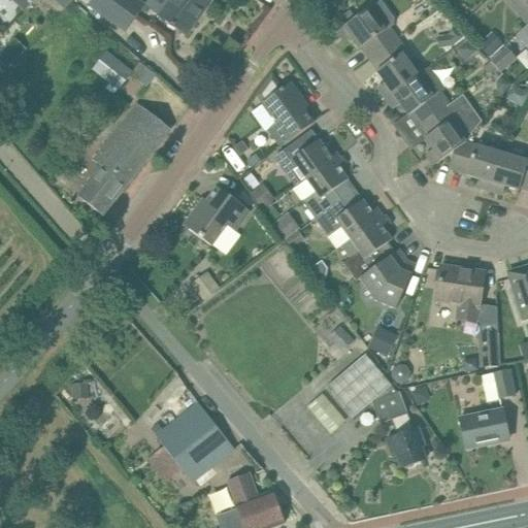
[(11,0),(25,12),(36,0),(11,0)]
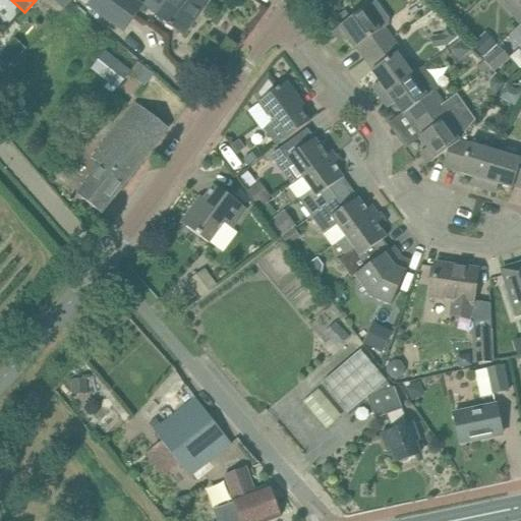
[(133,0),(91,0),(88,5),(123,32),(141,5),(133,0)]
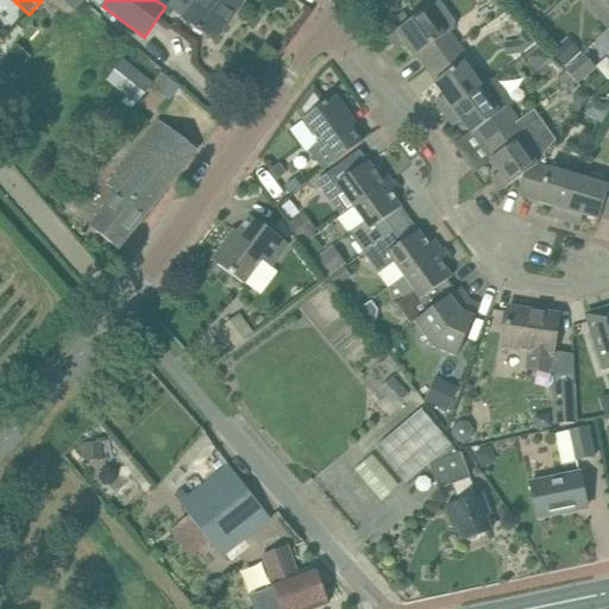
[(244,0),(196,0),(184,18),(213,39),(231,13),(233,16),(244,0)]
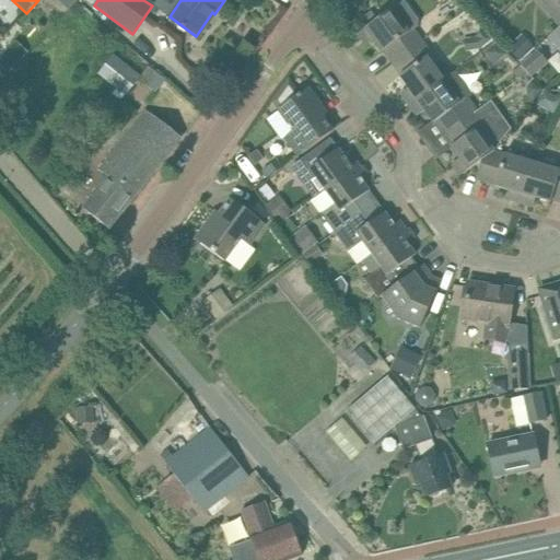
[(384,50),(392,62),(421,42),(412,28),(417,25),(418,20),(405,0),(361,32),(369,44),(374,41),(382,51),(384,50)]
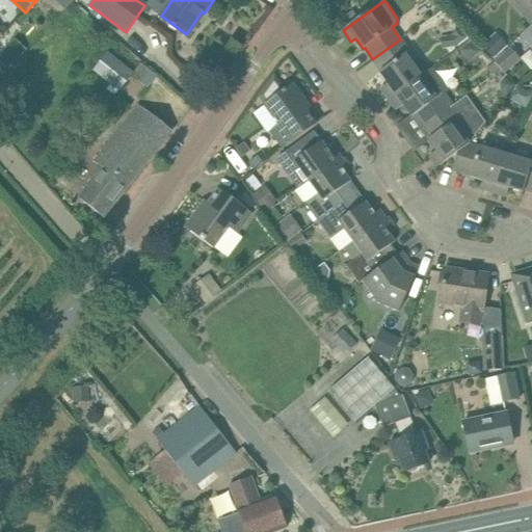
[(531,0),(520,0),(514,5),(531,24),(531,0)]
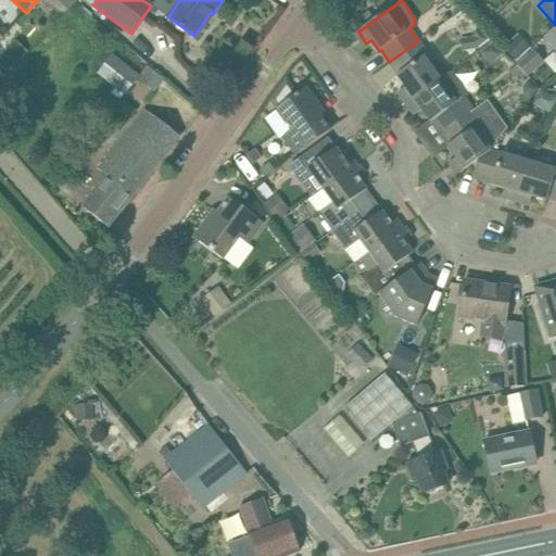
[(472,37),(466,38),(467,50),(477,49),(488,39),(480,30),(472,37)]
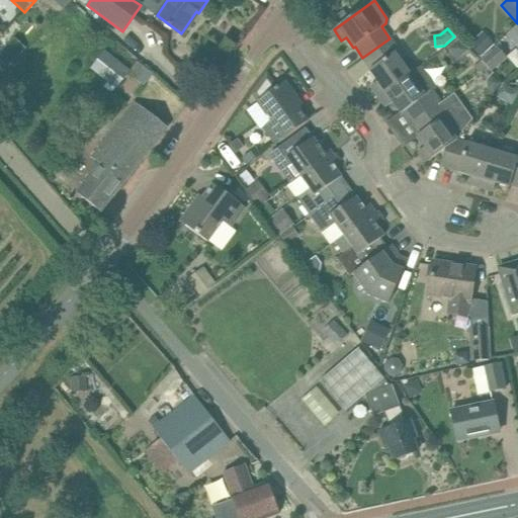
[(484,31),(469,44),(480,56),(494,45),(484,31)]
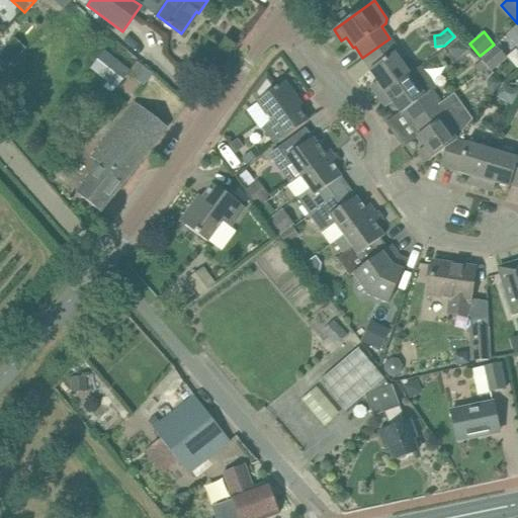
[(410,74),(395,54),(400,51),(390,38),(362,58),(370,69),(369,70),(377,81),(373,84),(380,95),(410,74)]
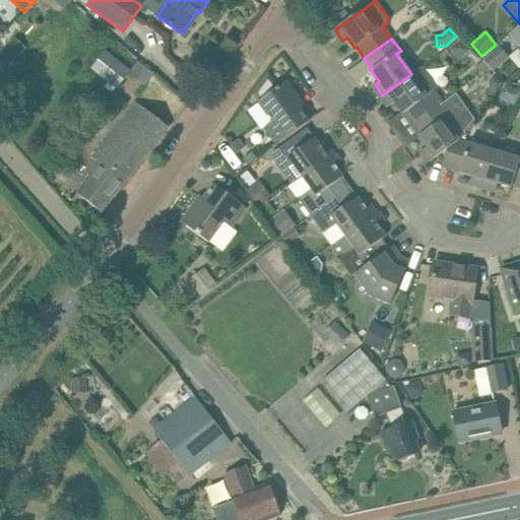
[(93,66),(117,87),(131,71),(107,51),(93,66)]
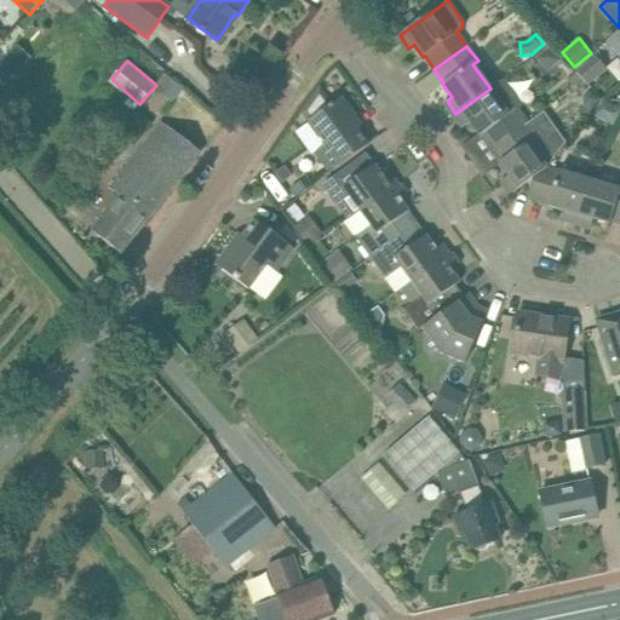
[(602,74),(590,61),(577,73),(587,85),(602,74)]
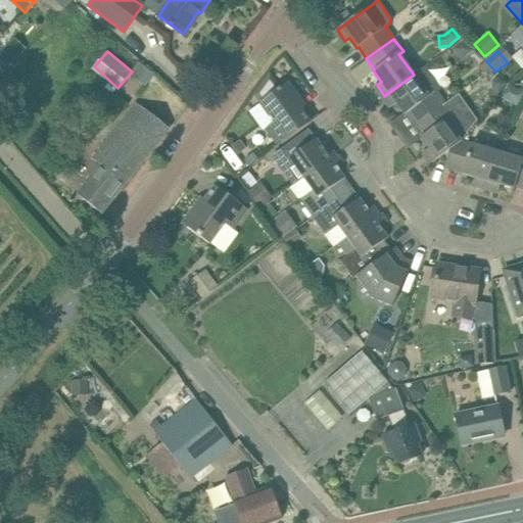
[(426,65),(414,75),(384,96),(392,107),(396,103),(405,114),(408,112),(415,124),(444,102),(436,91),(441,87),(426,65)]
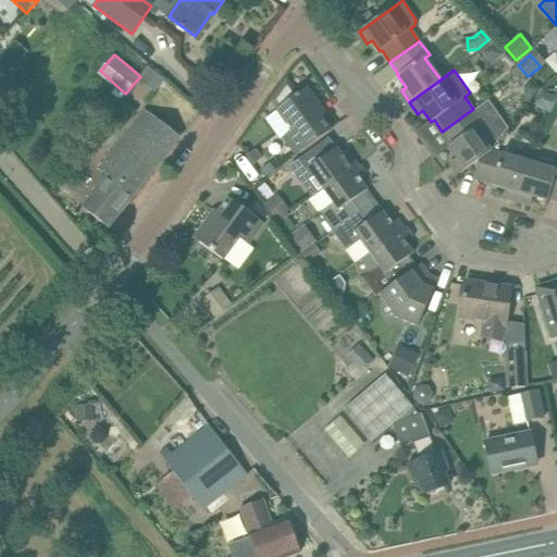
[(320,106),(307,87),(298,94),(287,79),(272,101),(277,109),(276,110),(293,131),(283,137),(297,156),(331,131),(314,109),(320,106)]
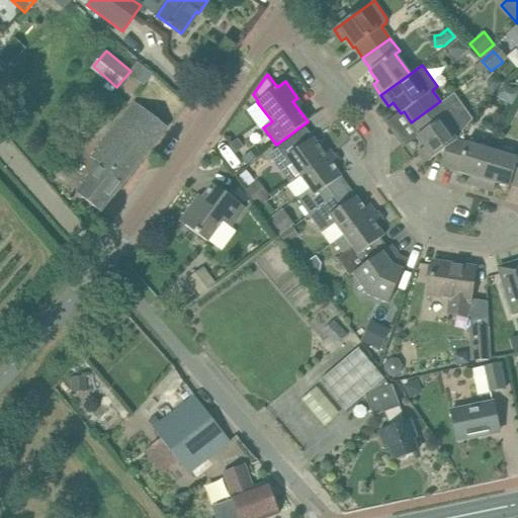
[(440,101),(411,122),(420,135),(417,136),(425,147),(421,150),(428,161),(445,149),(457,141),(442,120),(450,114),(440,101)]
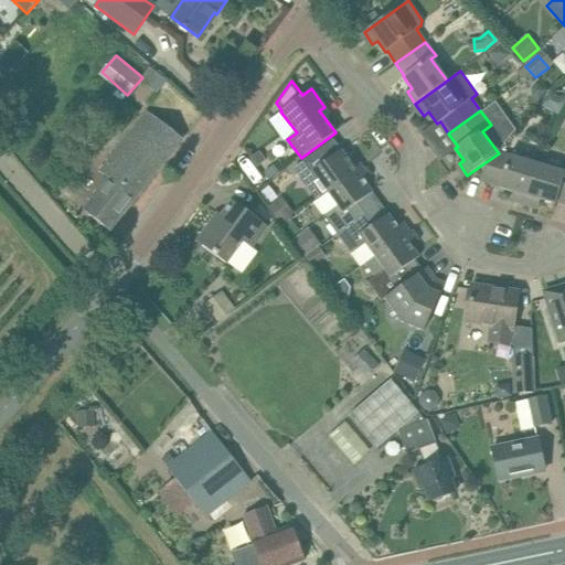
[(84,211),(110,231),(140,192),(182,139),(147,112),(100,171),(109,178),(84,211)]
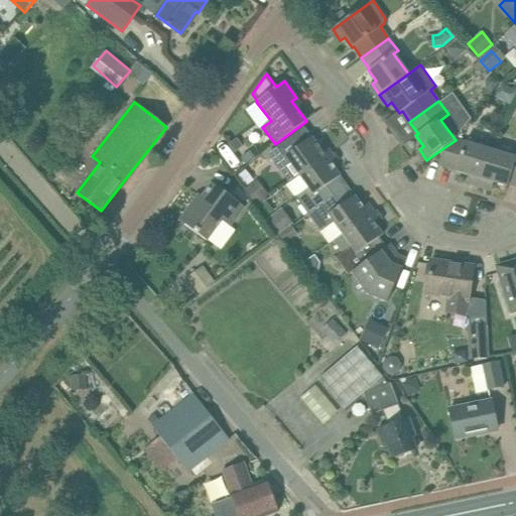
[(299,175),(332,152),(326,145),(320,149),(311,137),(308,140),(301,130),(271,152),(283,168),(290,162),(299,175)]
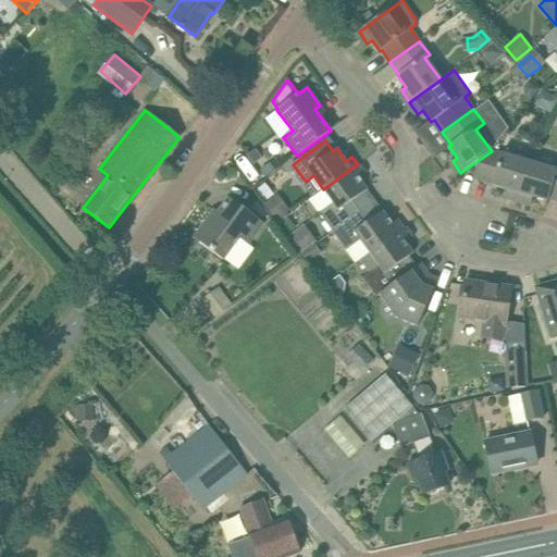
[(256,150),(247,157),(254,165),(262,159),(256,150)]
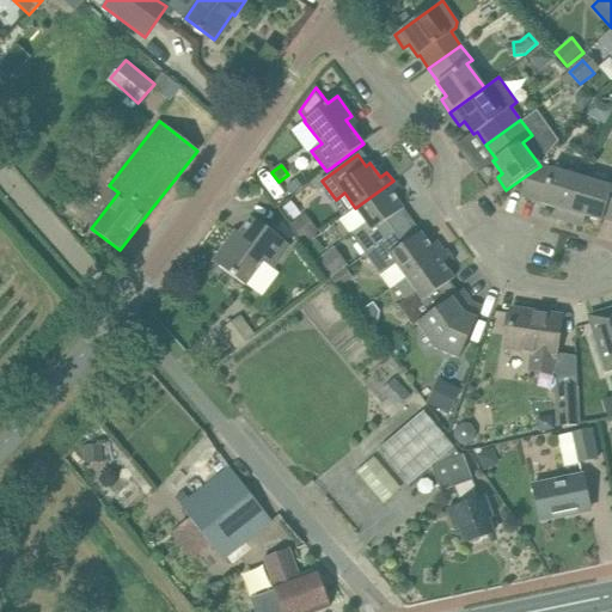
[(554,213),(568,218),(581,179),(577,178),(579,173),(577,170),(571,166),(564,166),(560,167),(558,172),(540,166),(526,176),(520,196),(540,202),(540,203),(555,208),(554,213)]
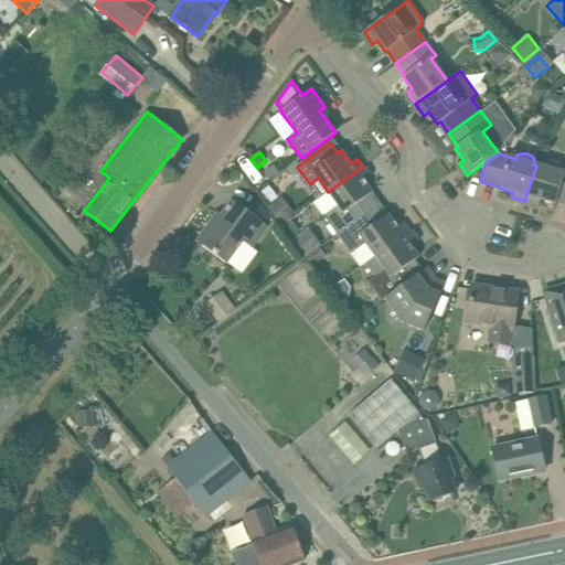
[(536,166),(524,201),(539,205),(541,200),(555,204),(556,202),(564,203),(564,169),(564,173),(536,166)]
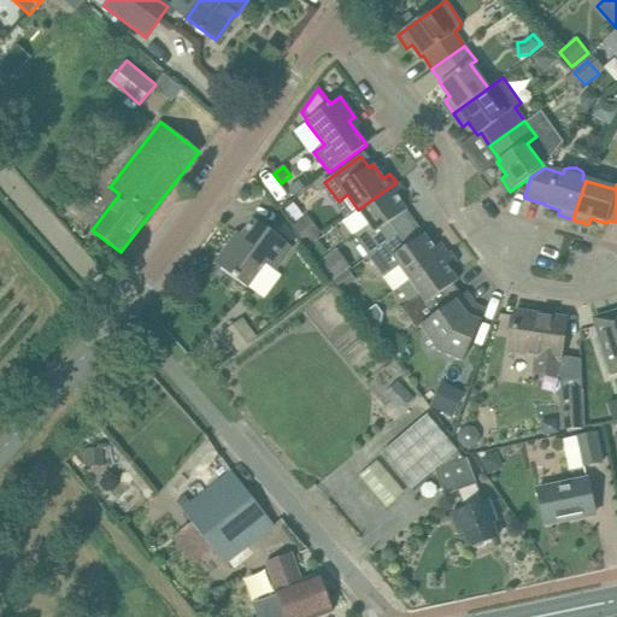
[(403,192),(397,182),(358,210),(370,225),(354,236),(369,257),(399,234),(391,222),(407,211),(397,197),(403,192)]
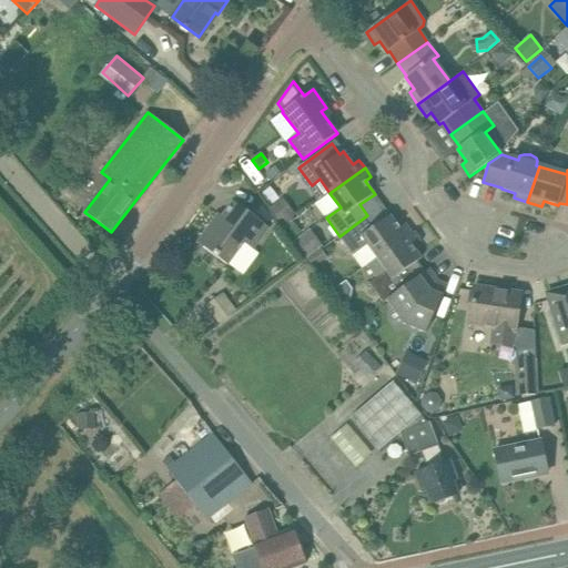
[(253,250),(269,227),(233,202),(222,216),(219,214),(198,243),(229,265),(244,243),(253,250)]
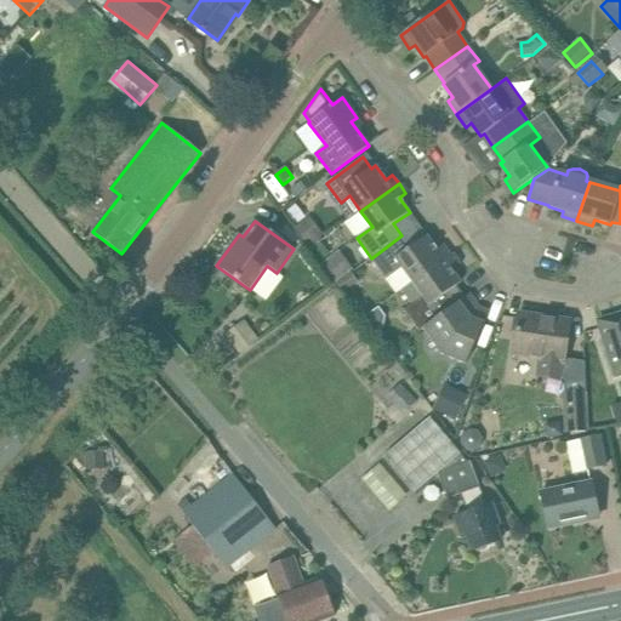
[(412,283),(450,255),(443,245),(437,250),(427,235),(411,248),(402,235),(371,258),(386,278),(400,266),(412,283)]
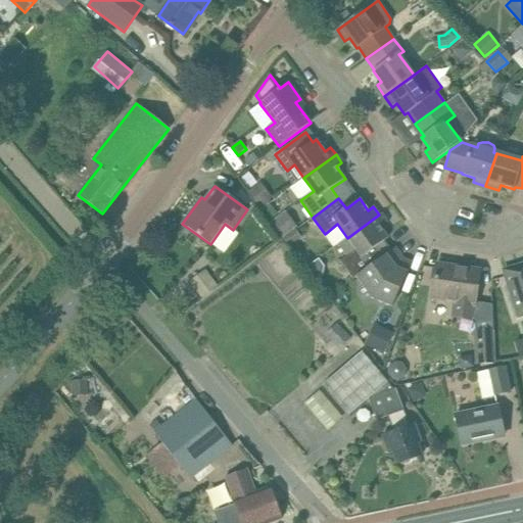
[(385,222),(379,215),(347,238),(357,249),(341,262),(353,279),(357,277),(392,250),(384,240),(388,238),(380,226),(385,222)]
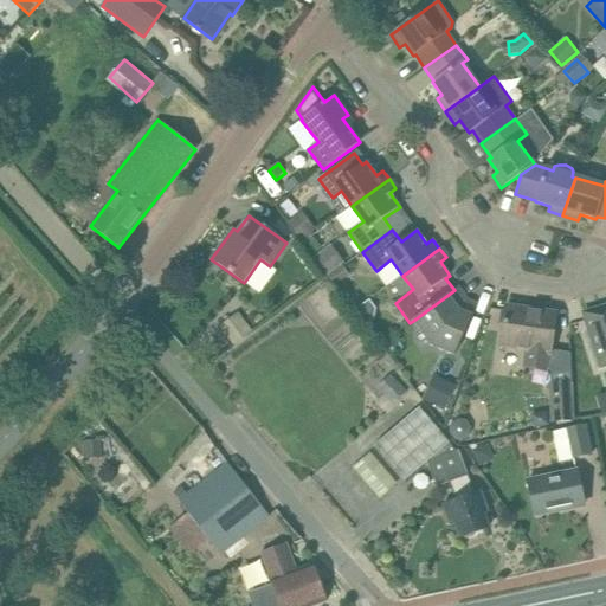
[(458,288),(455,290),(413,321),(432,346),(455,355),(475,310),(469,307),(465,302),(468,301),(458,288)]
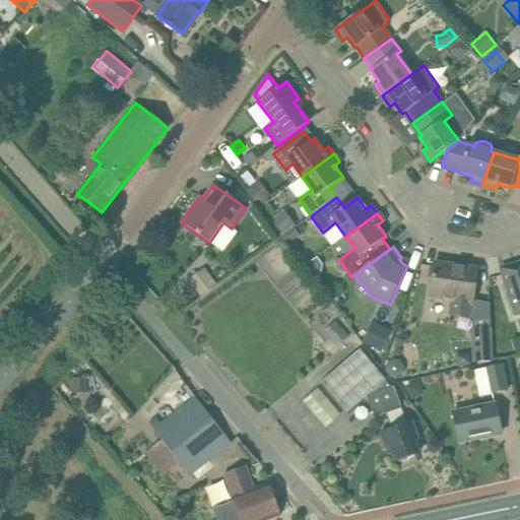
[(476,268),(435,262),(430,297),(452,300),(450,314),(472,317),(473,360),(492,359),(489,305),(472,302),(476,268)]
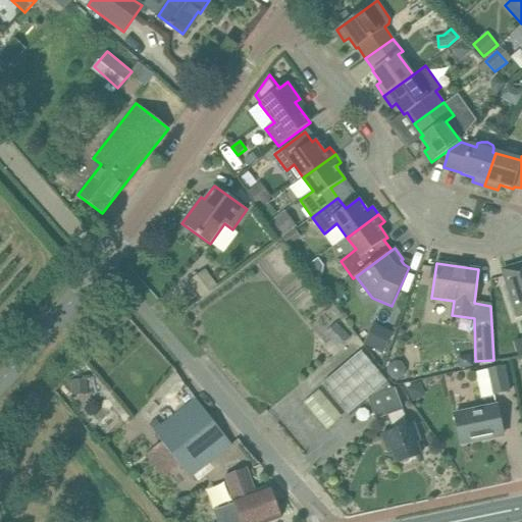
[(521,263),(503,269),(509,289),(518,316),(521,314),(521,263)]
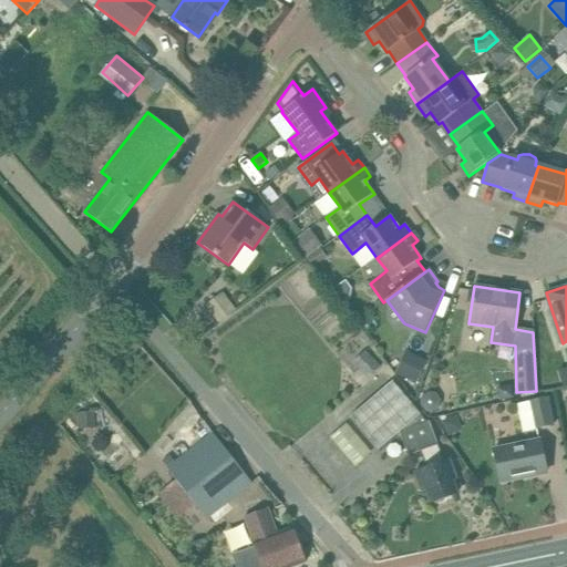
[(393,373),(415,382),(424,360),(402,351),(393,373)]
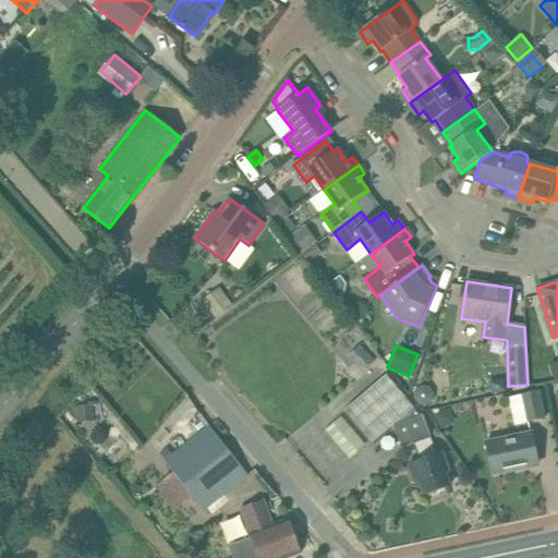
[(386,375),(346,410),(373,443),(393,425),(402,448),(414,444),(420,460),(408,464),(415,483),(419,482),(424,495),(450,486),(445,472),(449,471),(443,452),(437,455),(423,414),(420,415),(386,375)]
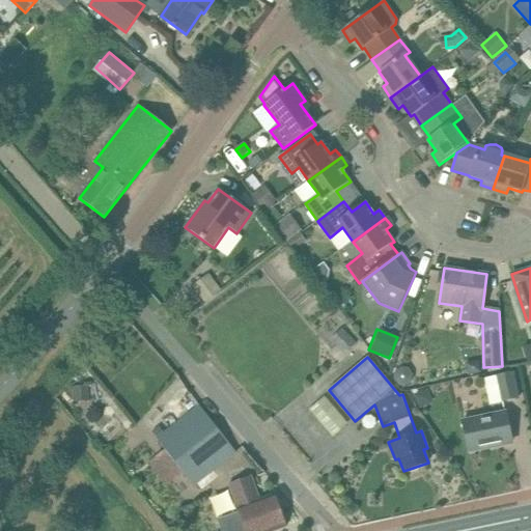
[(490,406),(520,399),(513,370),(483,376),(490,406)]
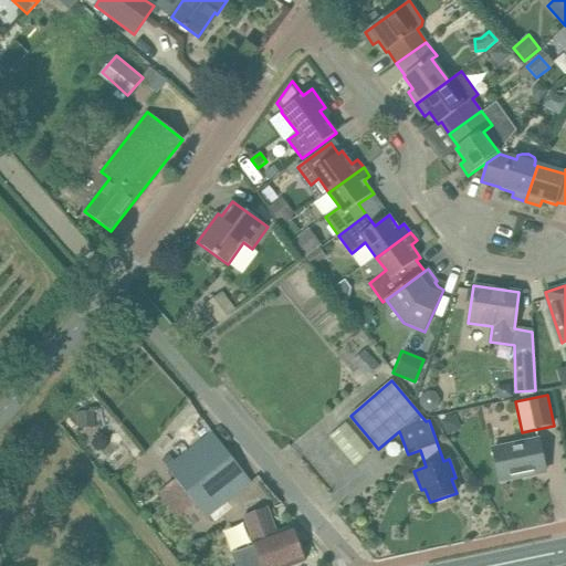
[(345,421),(327,436),(353,465),(369,451),(345,421)]
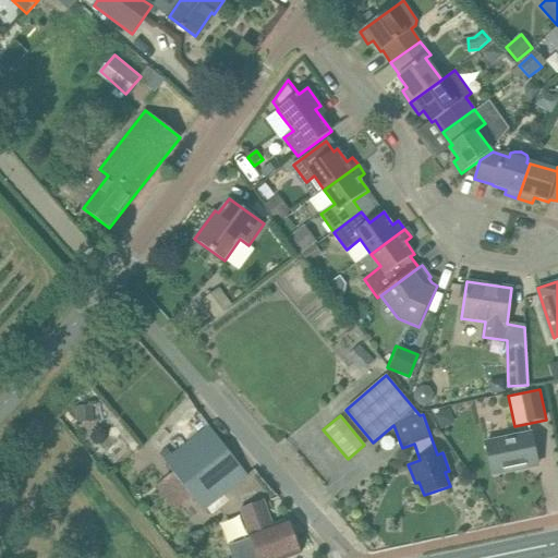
[(199,416),(172,437),(179,446),(206,425),(199,416)]
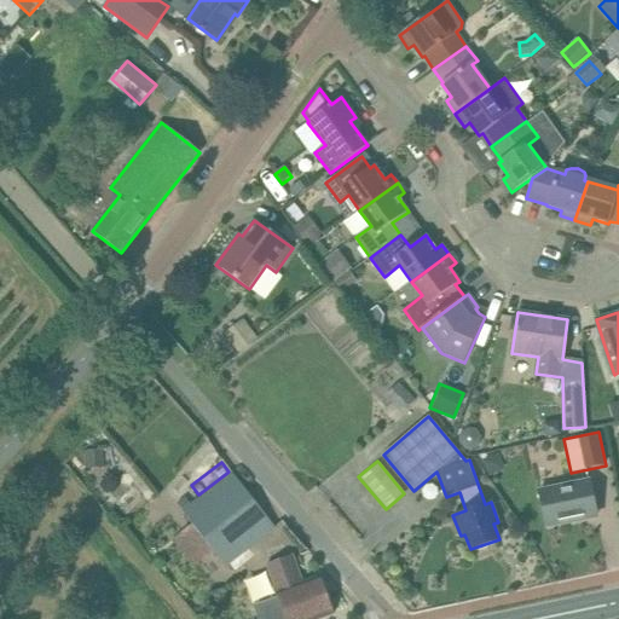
[(201,498),(184,512),(226,566),(229,563),(235,570),(233,571),(235,572),(255,555),(248,548),(254,543),(273,527),(231,474),(201,498)]
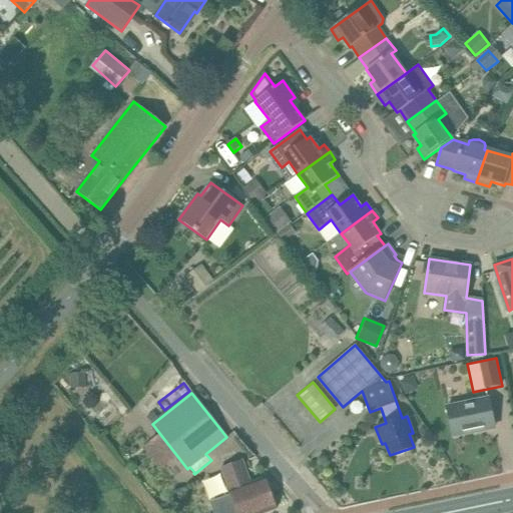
[(494,425),(490,405),(489,398),(447,407),(453,436),(477,431),(476,429),(494,425)]
